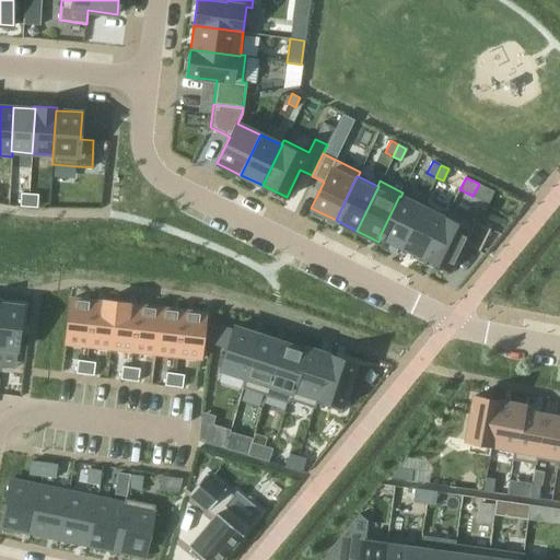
[(20,193),(20,206),(28,207),(28,194),(20,193)]
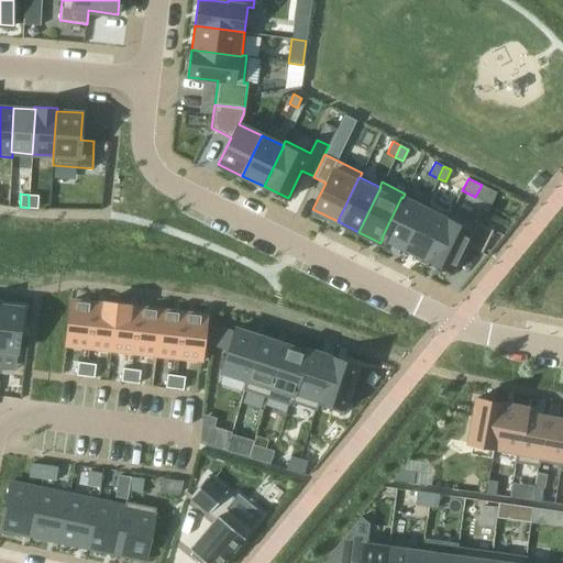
[(29,195),(29,208),(37,208),(39,195),(29,195)]
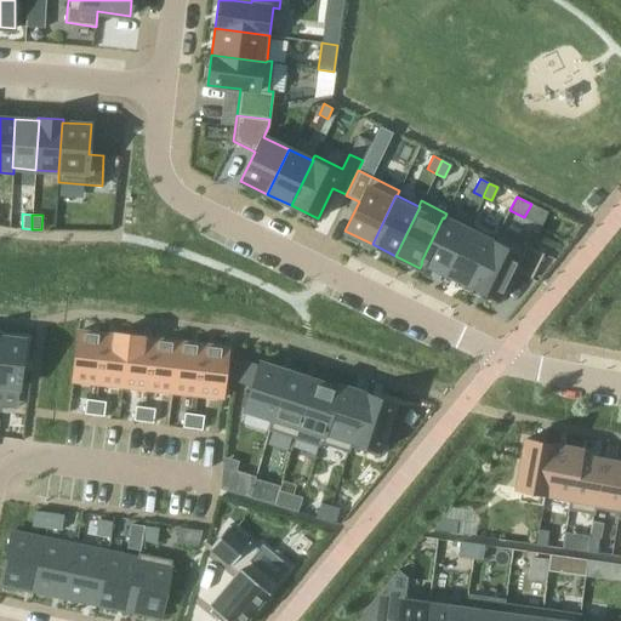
[(443,217),(421,262),(422,262),(445,274),(467,229),(466,228),(444,218),(443,217)]
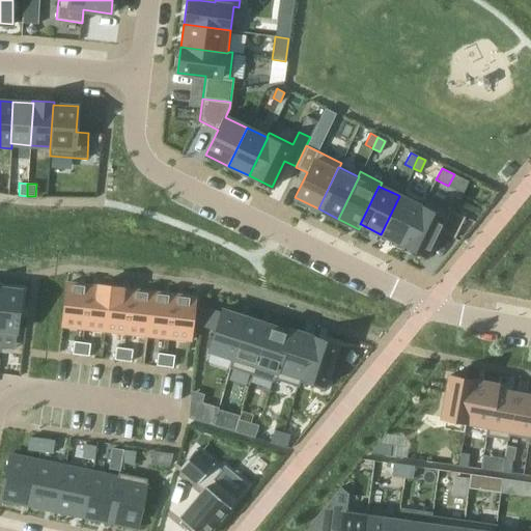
[(399,196),(381,234),(402,245),(423,202),(422,202),(400,191),(398,195),(399,196)]
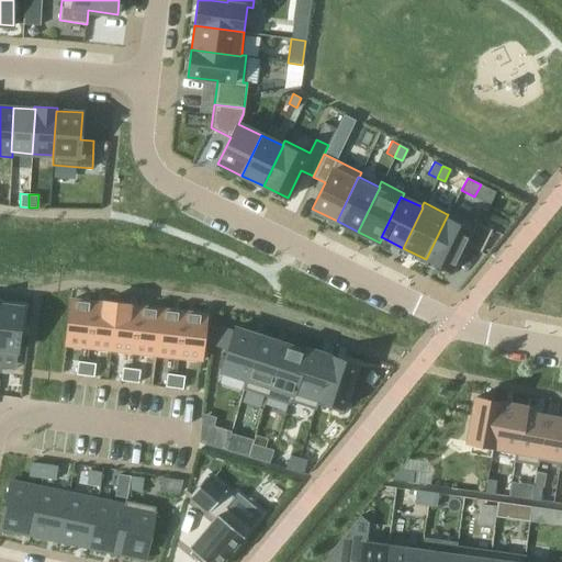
[(448,214),(426,259),(451,271),(464,245),(480,253),(492,229),(449,209),(447,214),(448,214)]
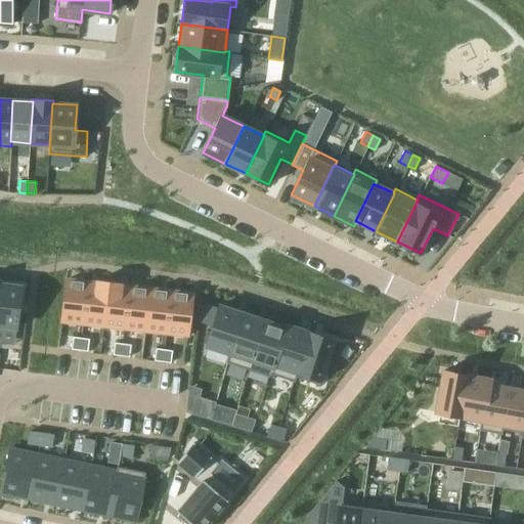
[(66,279),(60,320),(82,322),(87,282),(66,279)]
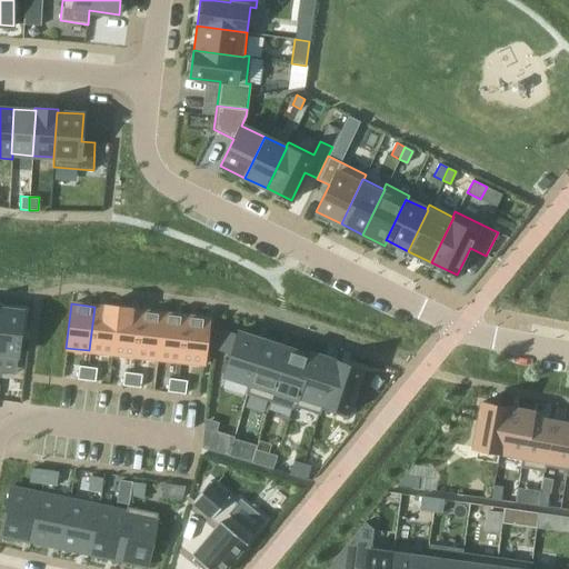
[(95,307),(89,350),(112,353),(117,306),(105,305),(105,308),(95,307)]
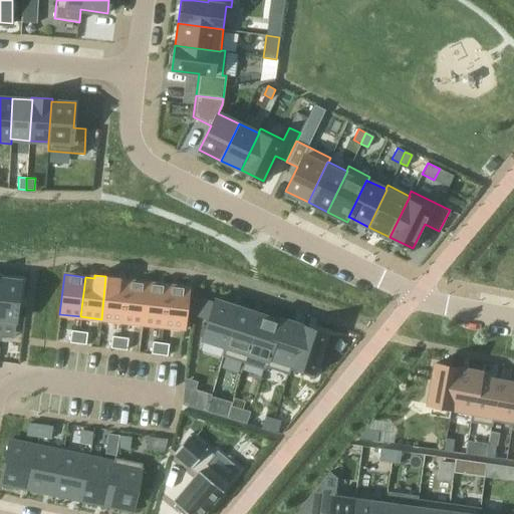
[(105,276),(101,319),(121,321),(125,281),(117,280),(117,278),(105,276)]
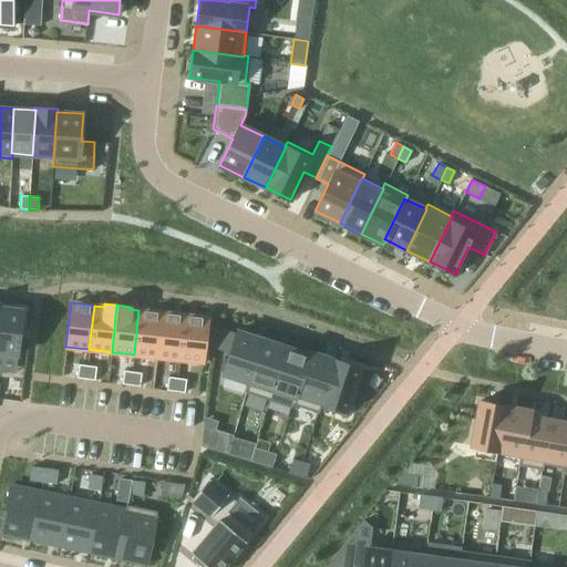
[(0,358),(17,360),(22,310),(0,307),(0,358)]
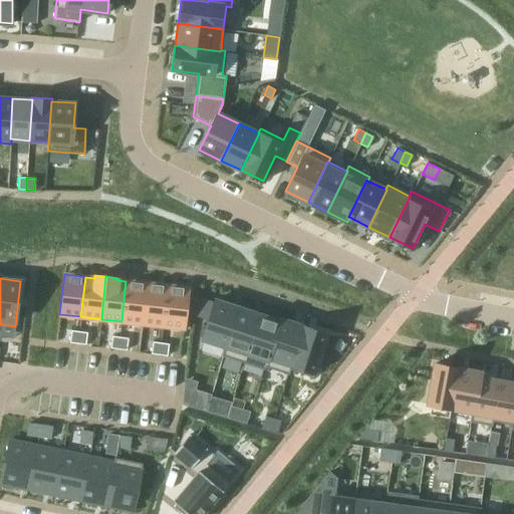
[(125,281),(121,321),(142,323),(147,283),(125,281)]
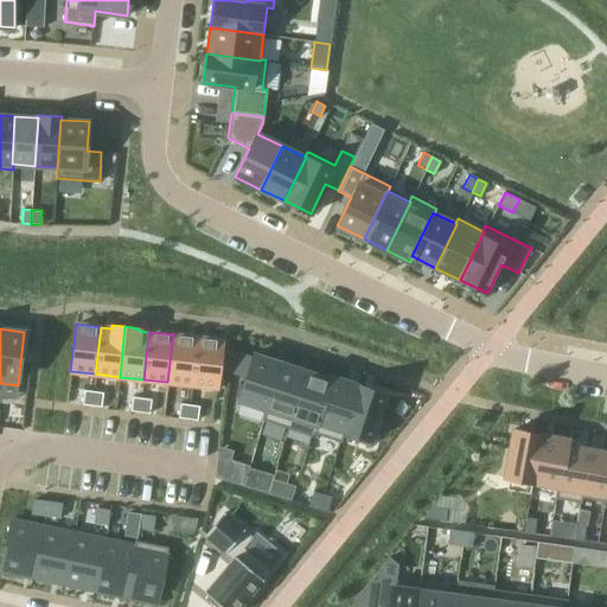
[(173,334),(167,382),(191,385),(197,338),(173,334)]
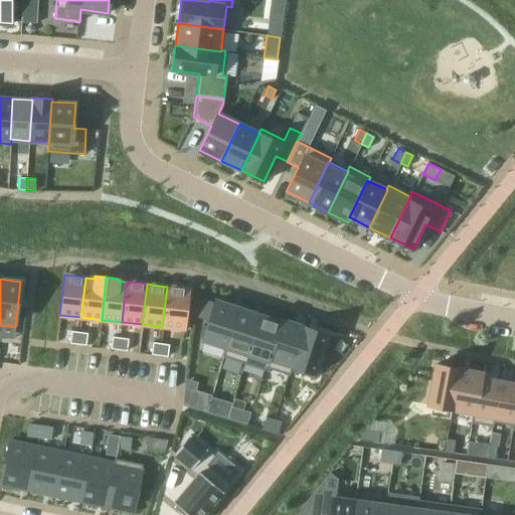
[(167,287),(162,327),(184,329),(188,289),(167,287)]
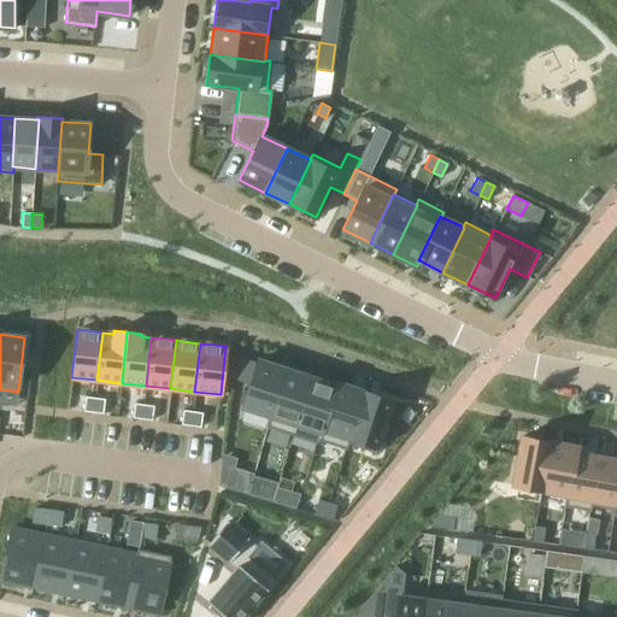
[(233,356),(230,377),(250,383),(242,406),(269,416),(270,416),(286,369),(257,360),(256,364),(233,356)]
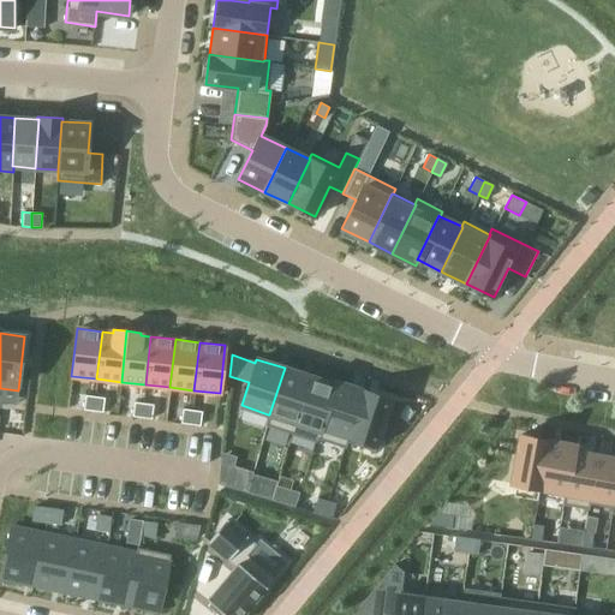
[(268,415),(264,425),(291,434),(310,376),(285,368),(269,415),(268,415)]
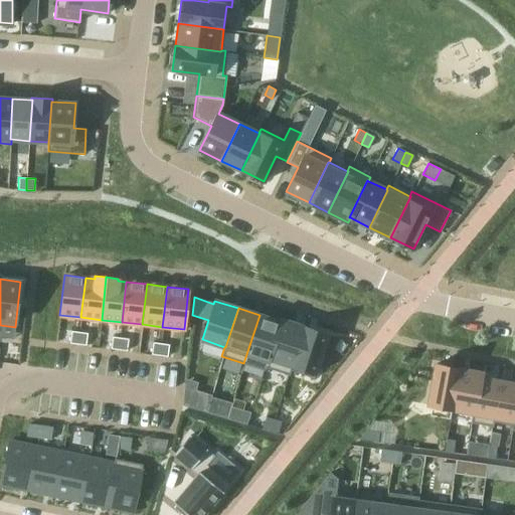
[(260,315),(243,363),(265,370),(266,368),(265,367),(280,322),(279,322),(260,315)]
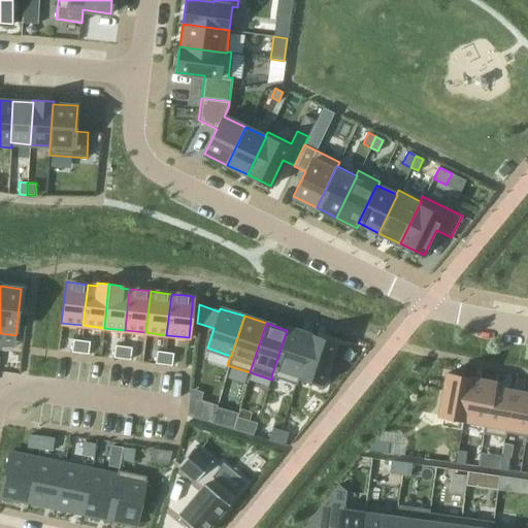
[(287,330),(271,376),(272,377),(296,385),(297,380),(311,335),(287,327),(286,330),(287,330)]
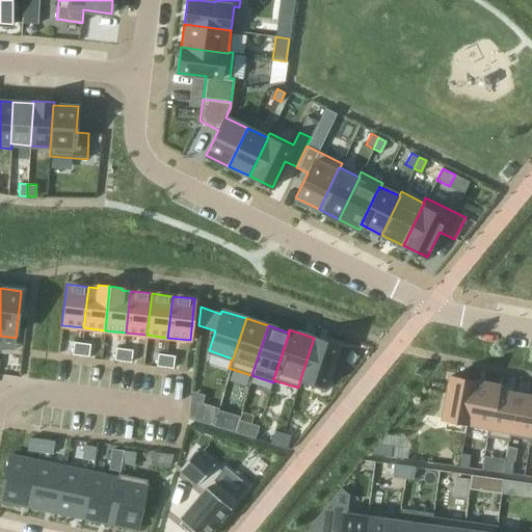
[(314,338),(299,382),(323,391),(339,346),(314,338)]
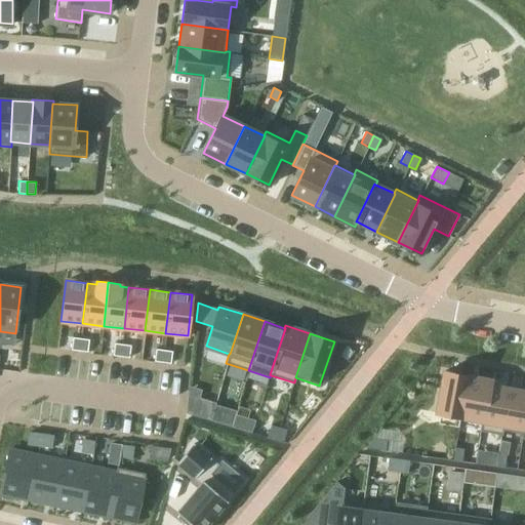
[(73,337),(71,350),(79,351),(81,338),(73,337)]
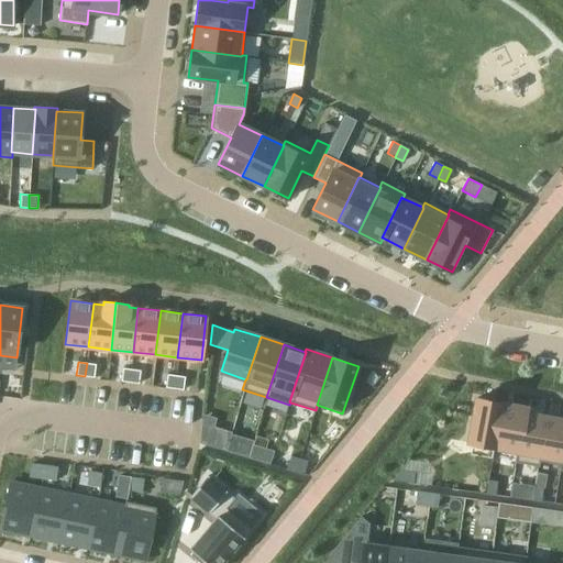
[(87,363),(85,376),(94,377),(96,364),(87,363)]
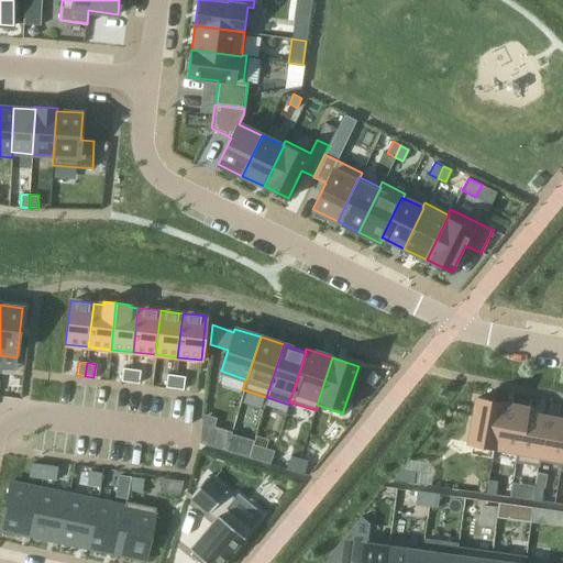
[(122,367),(121,381),(130,382),(131,370),(122,367)]
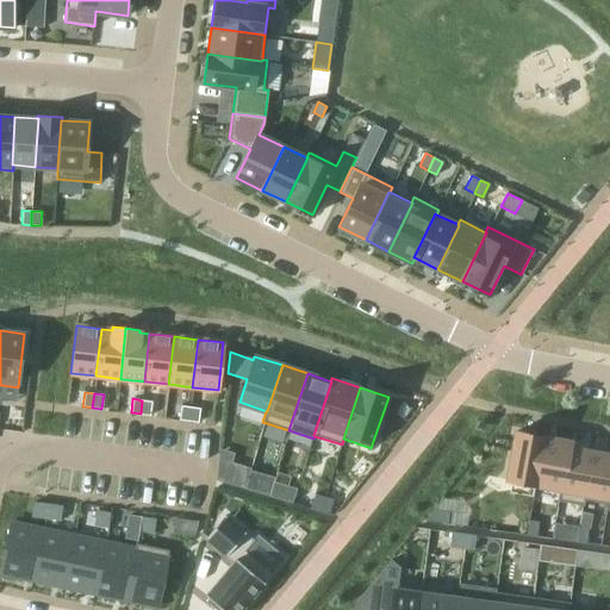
[(142,400),(141,414),(150,416),(151,402),(142,400)]
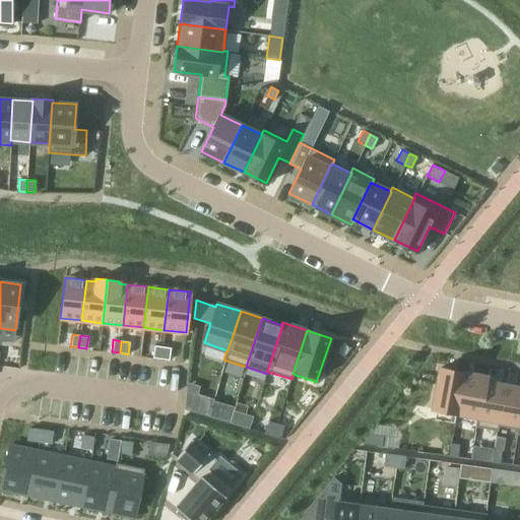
[(154,345),(152,358),(160,359),(163,346),(154,345)]
